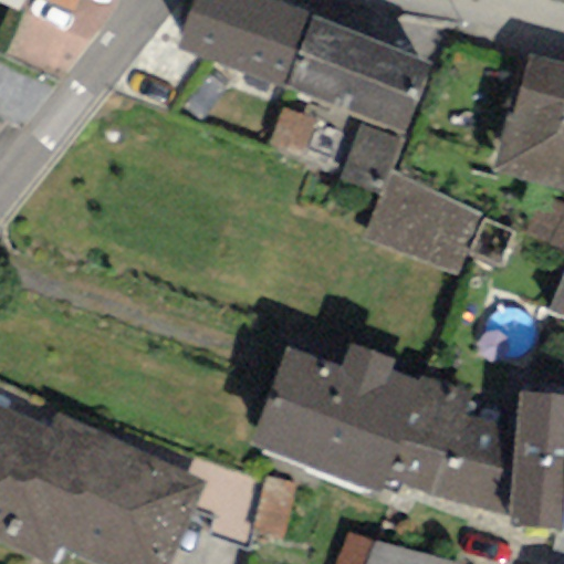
[(51,0),(74,10),(77,0),(51,0)]
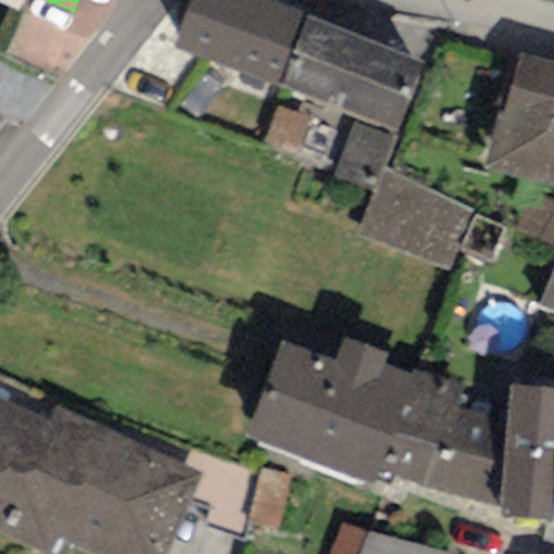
[(309,13),(273,0),(190,0),(174,46),(280,86),(309,13)]
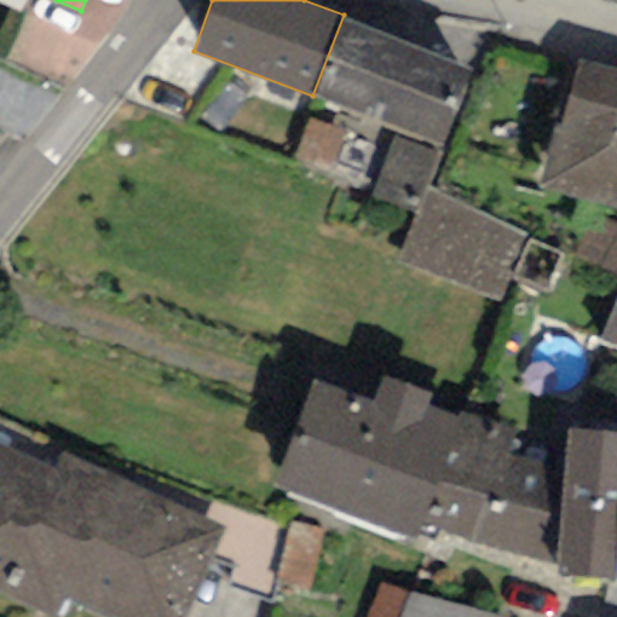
[(474,63),(344,15),(312,96),(398,127),(443,144),(474,63)]
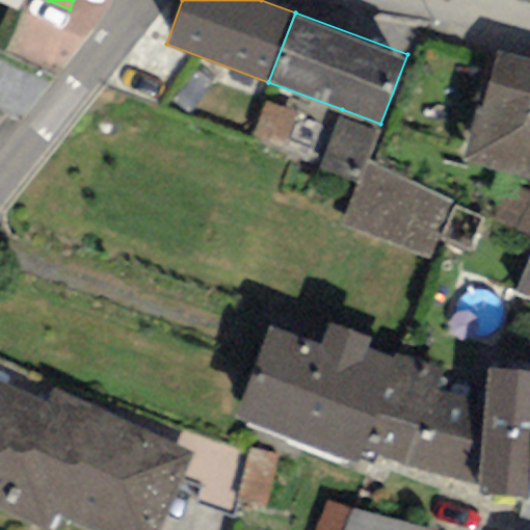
[(529,58),(498,50),(481,109),(477,108),(464,159),(529,176),(529,58)]
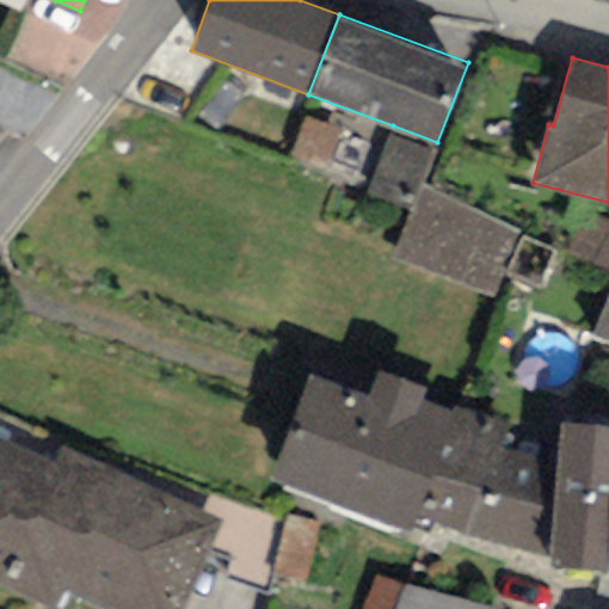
[(345,130),(306,115),(289,157),(328,172),(345,130)]
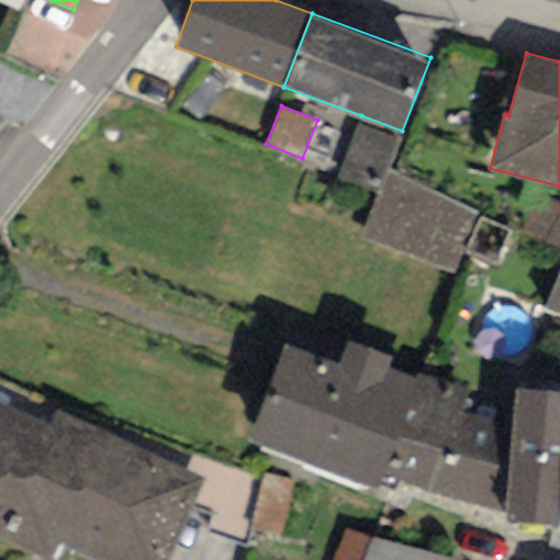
[(389,168),(402,131),(361,115),(338,177),(380,191),(389,168)]
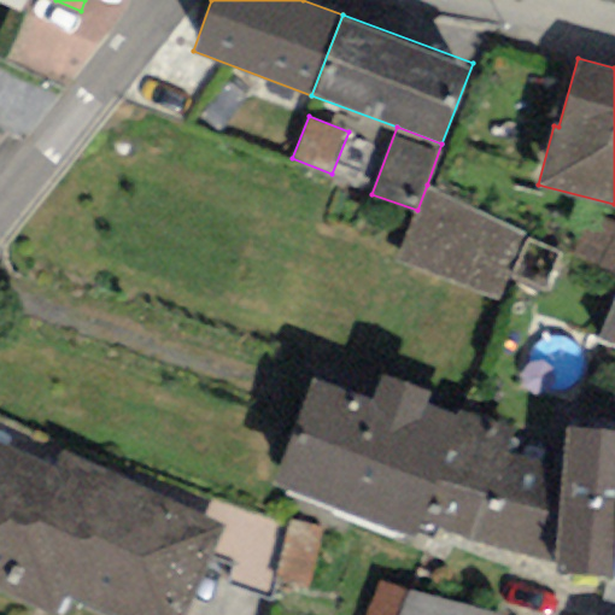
[(526,230),(427,185),(417,210),(398,258),(501,300),(526,230)]
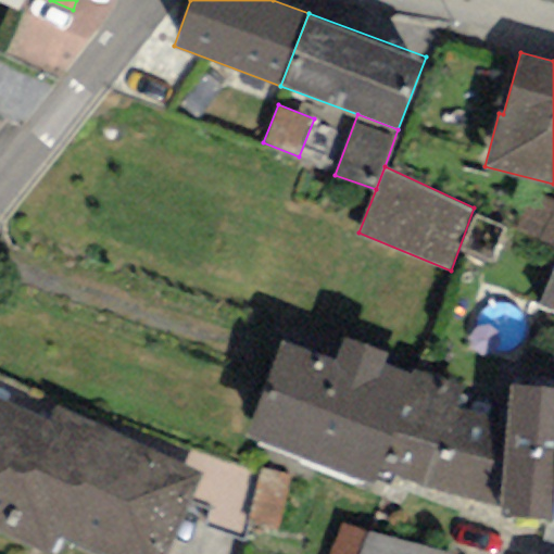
[(553,200),(537,192),(518,229),(553,246),(553,200)]
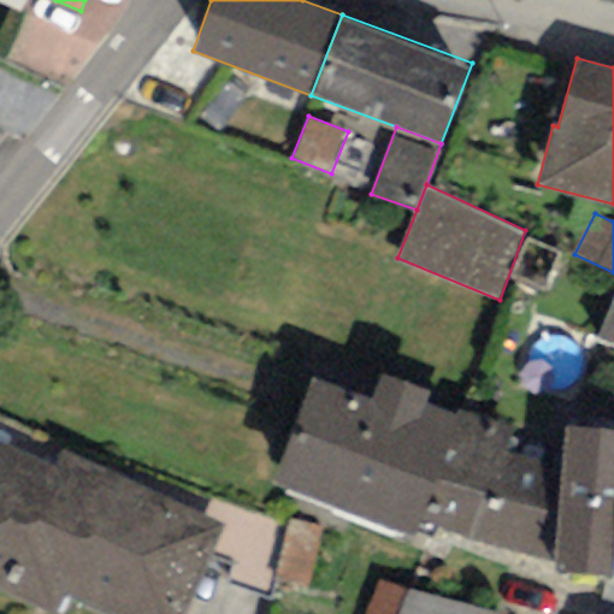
[(613,295),(598,332),(613,338),(613,295)]
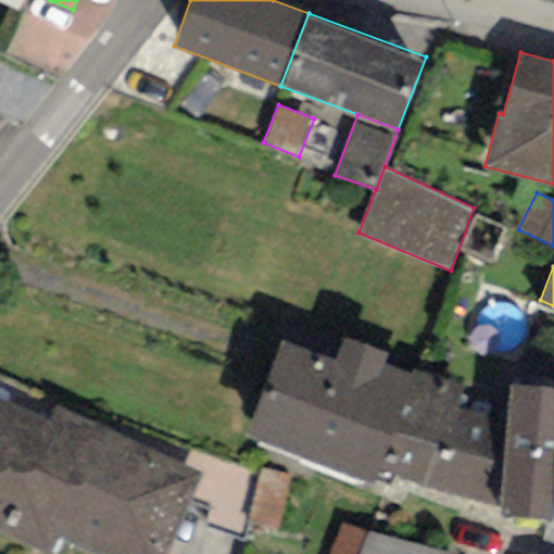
[(392,429),(415,374),(385,362),(388,352),(347,336),(337,359),(284,338),(244,436),(369,486),(374,477),(392,429)]
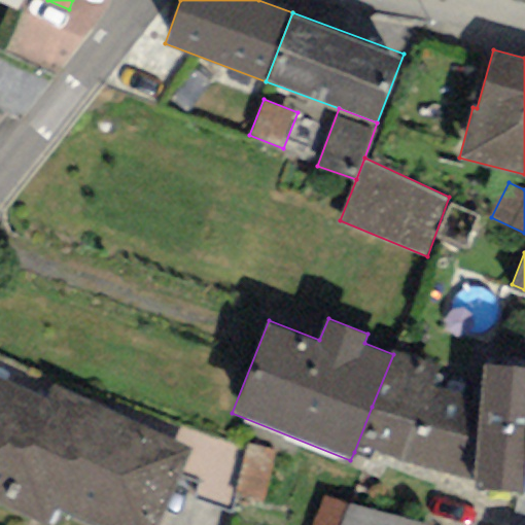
[(396,347),(393,354),(372,407),(477,436),(481,401),(434,384),(444,363),(396,347)]
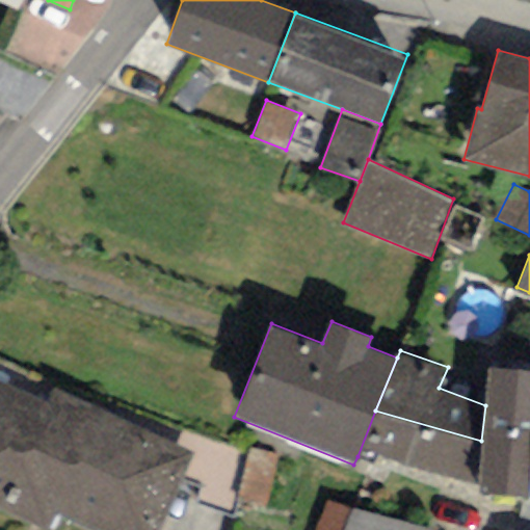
[(529,371),(489,367),(485,405),(481,441),(477,484),(476,493),(529,499),(529,371)]
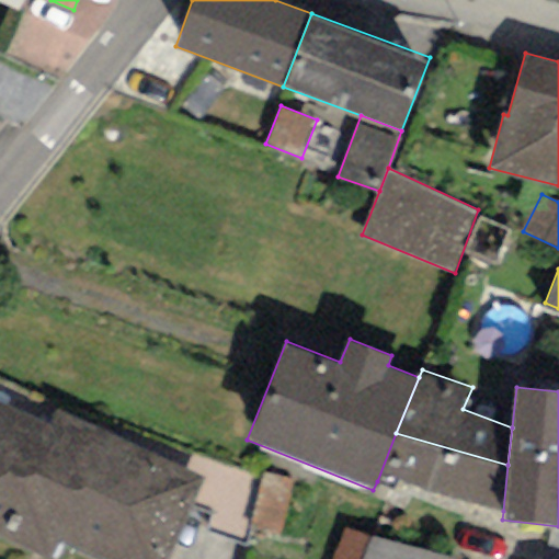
[(185,467),(57,410),(50,423),(0,400),(0,535),(50,558),(58,540),(100,558),(169,558),(193,504),(206,476),(185,467)]
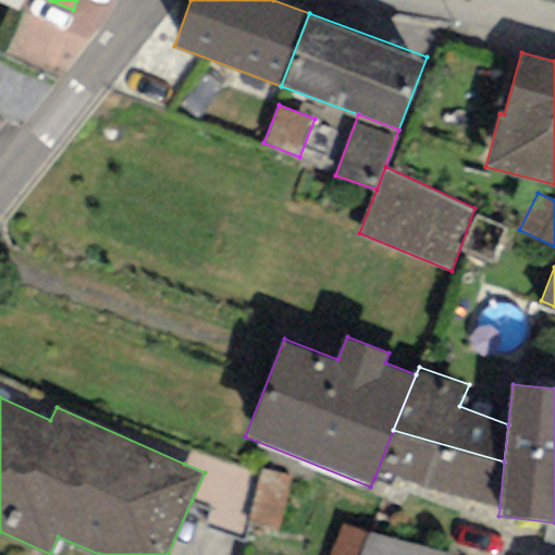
[(398,476),(500,507),(504,461),(393,430),(374,478),(394,488),(398,476)]
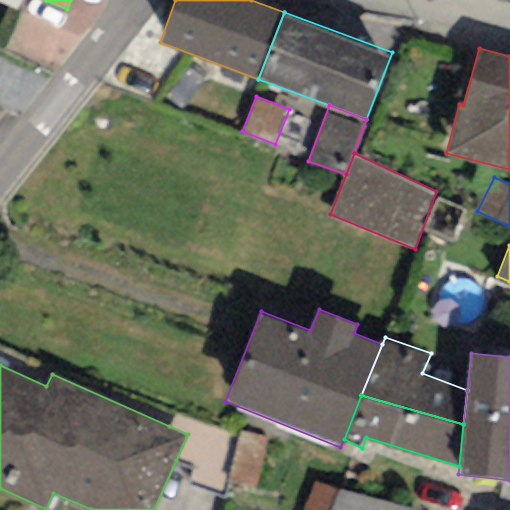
[(239,436),(176,411),(169,426),(188,434),(176,460),(193,468),(190,485),(225,497),(229,479),(239,436)]
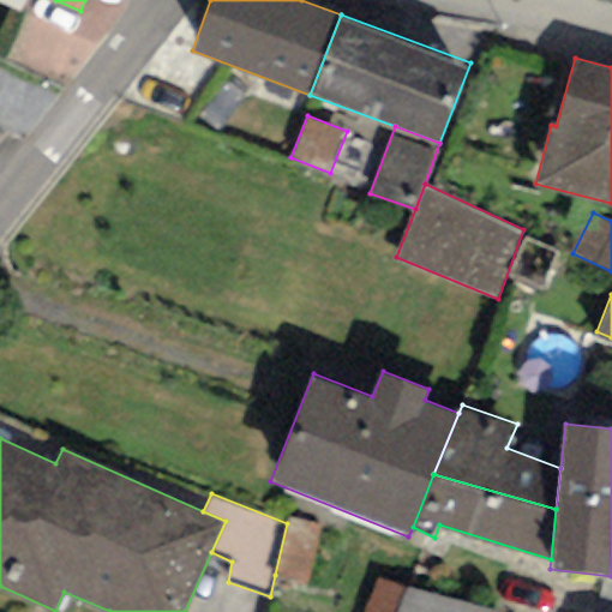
[(322,522),(289,515),(287,523),(275,575),(307,582),(322,522)]
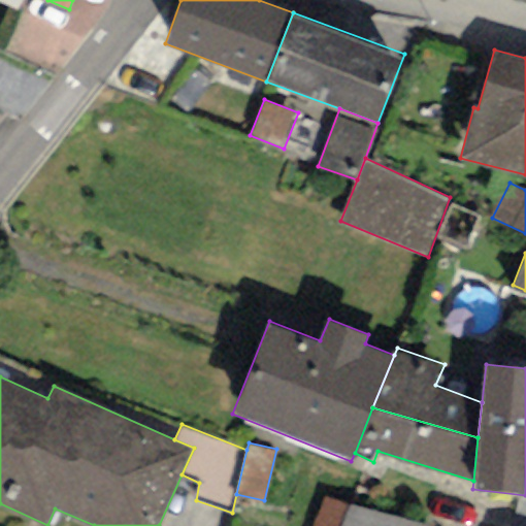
[(341,525),(350,502),(326,494),(315,525),(341,525)]
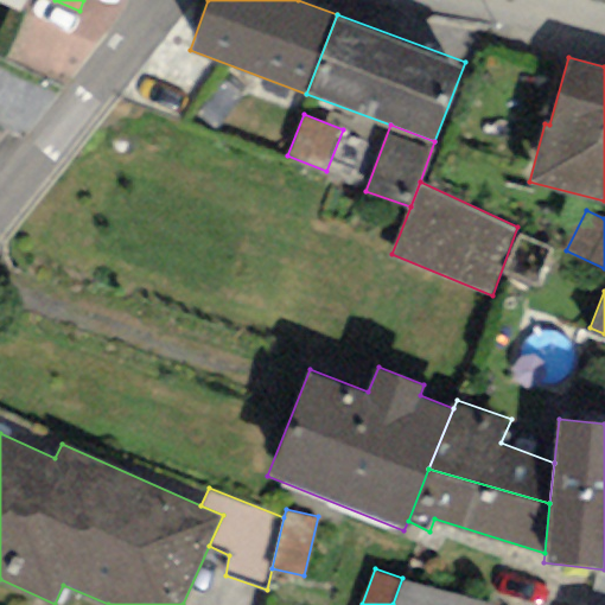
[(498,604),(402,578),(393,604),(498,604)]
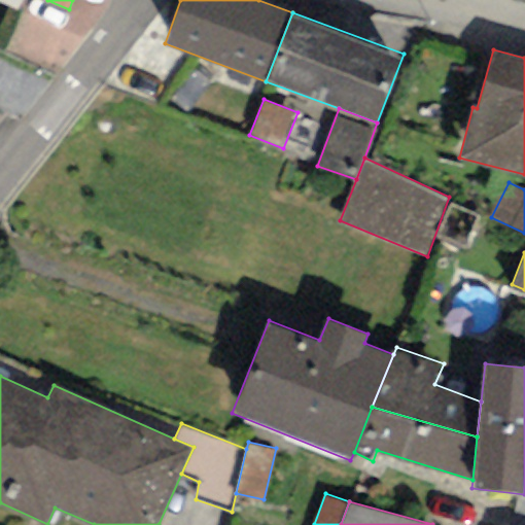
All buildings are outlined.
